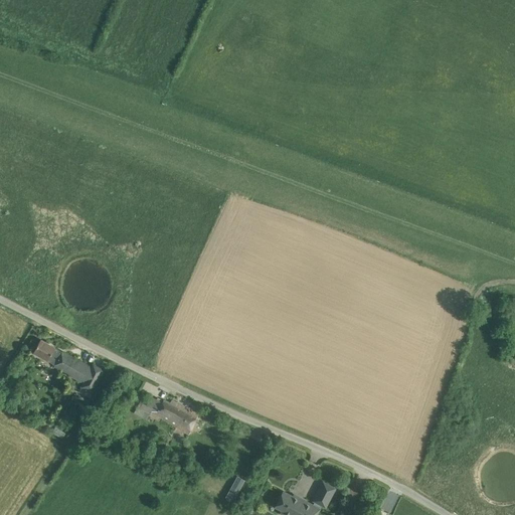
[(53,366),(82,382),(80,386),(91,392),(99,378),(104,369),(94,364),(92,367),(62,351),(62,352),(55,348),(55,347),(40,339),(36,348),(33,353),(54,364),(53,366)]
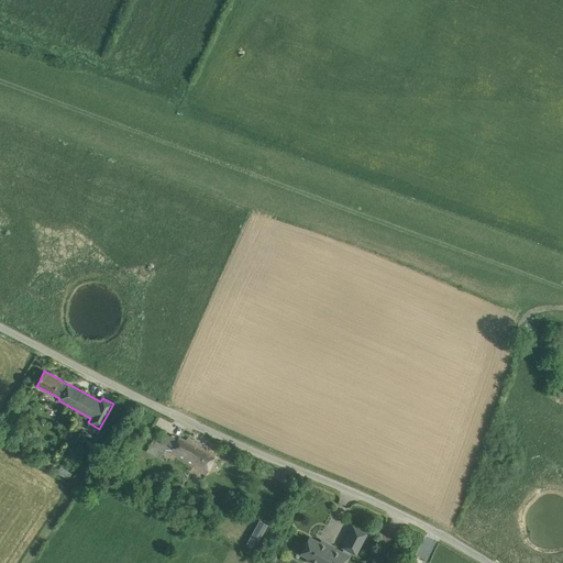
[(165,451),(205,474),(217,453),(194,440),(192,442),(187,439),(187,440),(179,435),(178,439),(166,432),(161,443),(153,439),(146,451),(161,459),(165,451)]
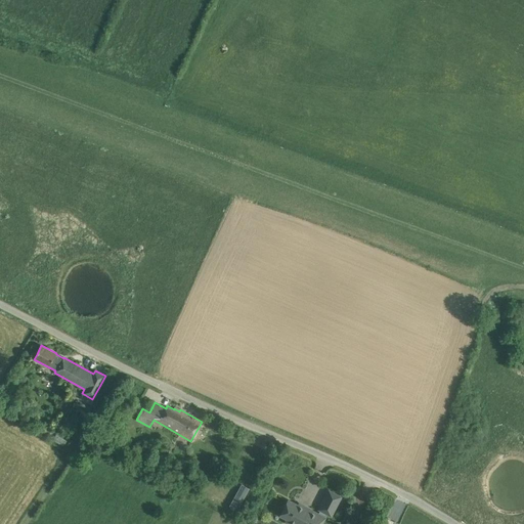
[(43,437),(48,440),(48,435),(49,435),(48,428),(40,429),(41,436),(42,436),(43,437)]
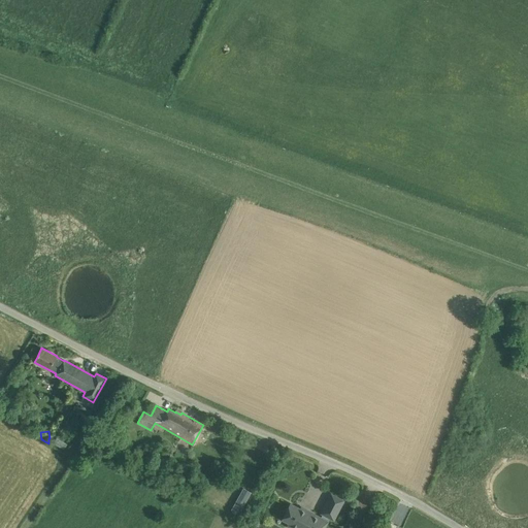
[(55,443),(65,450),(68,444),(58,438),(55,443)]
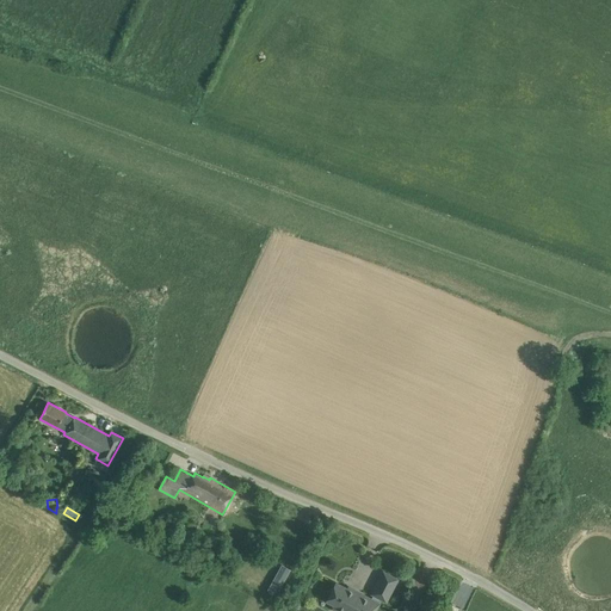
[(374,596),(371,599),(380,604),(382,600),(386,603),(397,579),(383,572),(371,594),(374,596)]
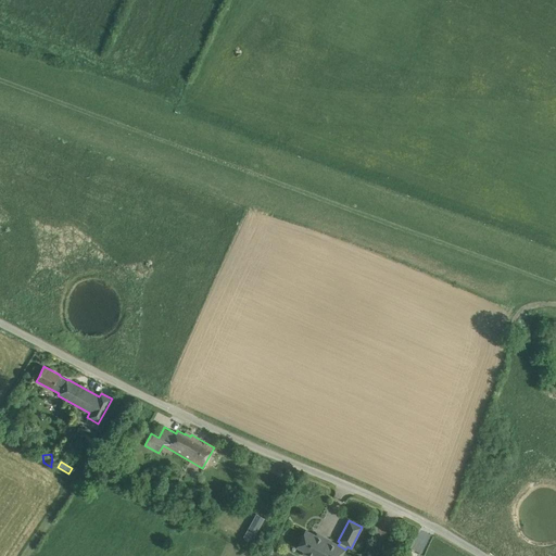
[(311,555),(341,555),(345,550),(338,545),(324,538),(323,540),(306,531),(298,546),(313,554),(311,555)]
